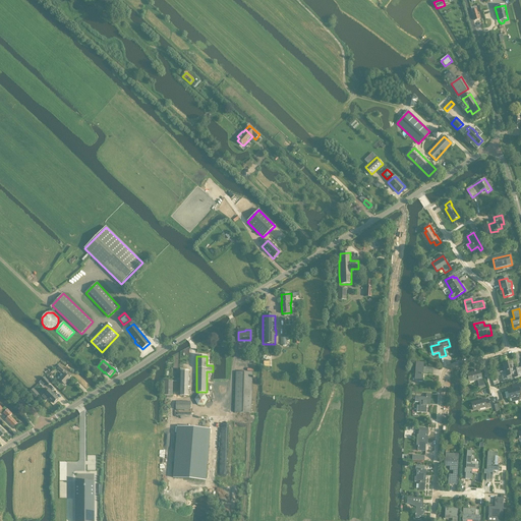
[(416,362),(415,382),(423,382),(423,373),(432,373),(433,368),(423,367),(424,362),(416,362)]
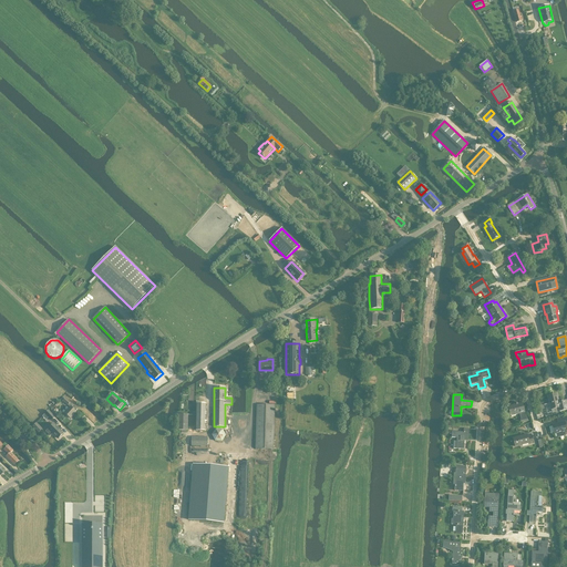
[(559,412),(566,410),(566,404),(565,405),(564,401),(558,403),(557,394),(549,397),(550,399),(548,399),(550,410),(558,409),(559,412)]
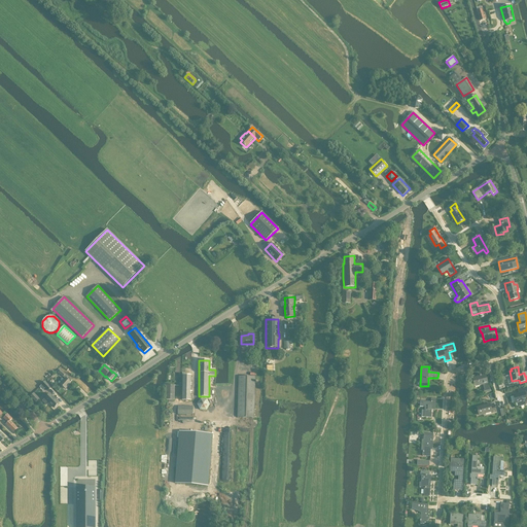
[(475,387),(482,385),(484,390),(484,393),(491,391),(490,388),(489,389),(485,375),(472,378),(475,387)]
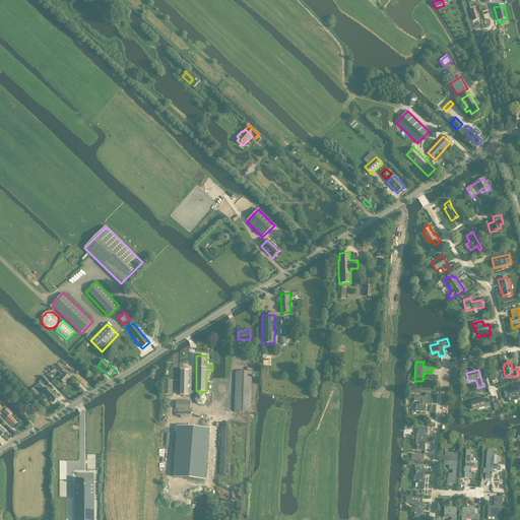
[(189,395),(189,371),(180,371),(179,395),(189,395)]
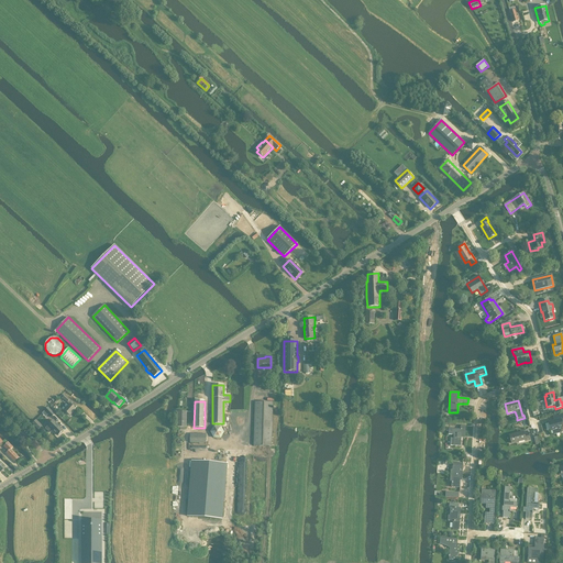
[(254,403),(253,445),(272,446),(273,403),(254,403)]
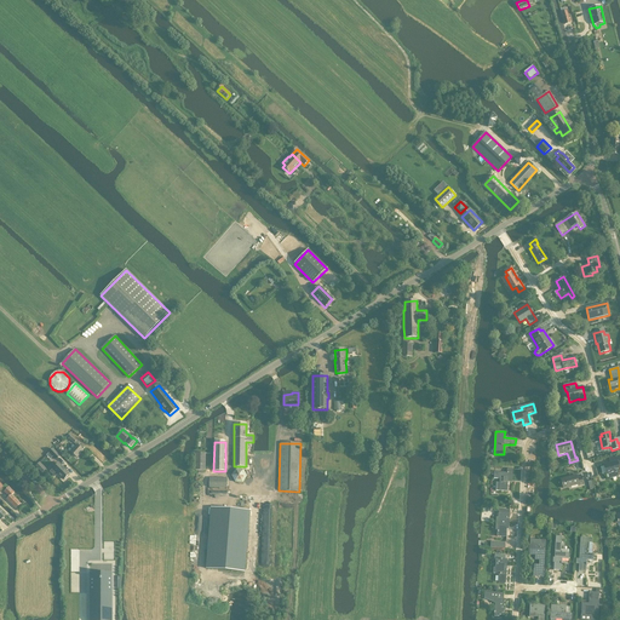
[(78,446),(72,453),(78,458),(84,451),(78,446)]
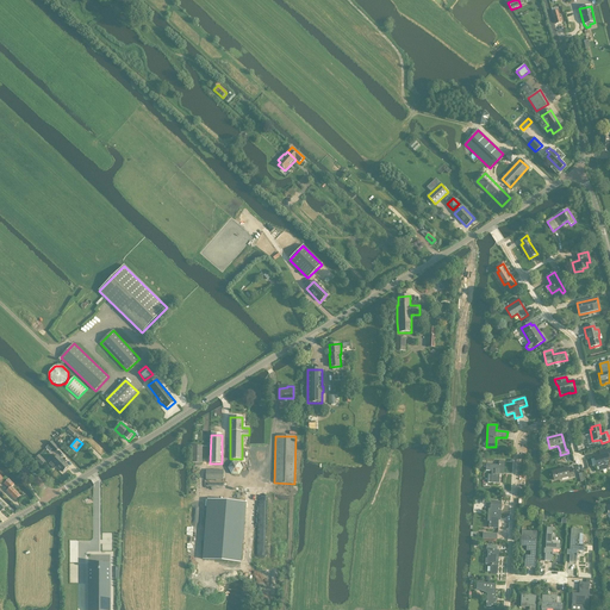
[(192,462),(201,462),(203,446),(193,446),(192,462)]
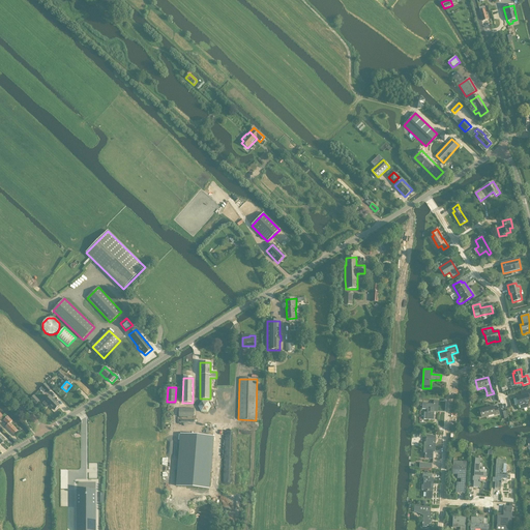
[(525,395),(516,398),(518,406),(522,405),(523,409),(528,408),(529,407),(529,403),(529,399),(529,389),(529,390),(524,391),(525,395)]
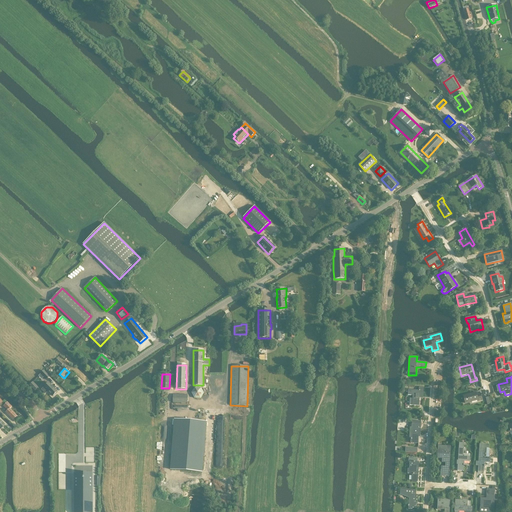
[(47,384),(42,389),(46,393),(48,391),(53,396),(54,396),(56,394),(55,394),(57,392),(55,390),(56,389),(52,385),(50,383),(48,385),(47,384)]
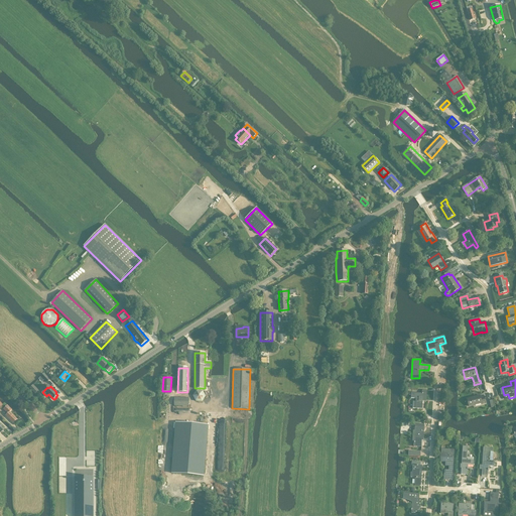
[(416,399),(415,402),(413,401),(413,408),(422,409),(423,400),(426,400),(426,391),(422,391),(422,393),(411,393),(411,398),(416,399)]
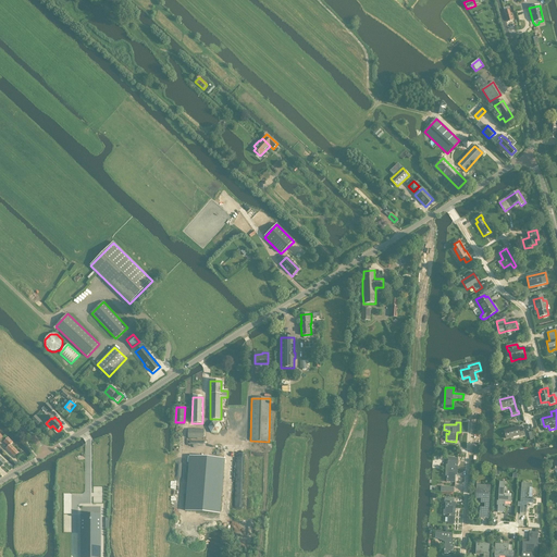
[(518,428),(504,431),(506,438),(519,435),(520,437),(524,436),(522,429),(519,430),(518,428)]
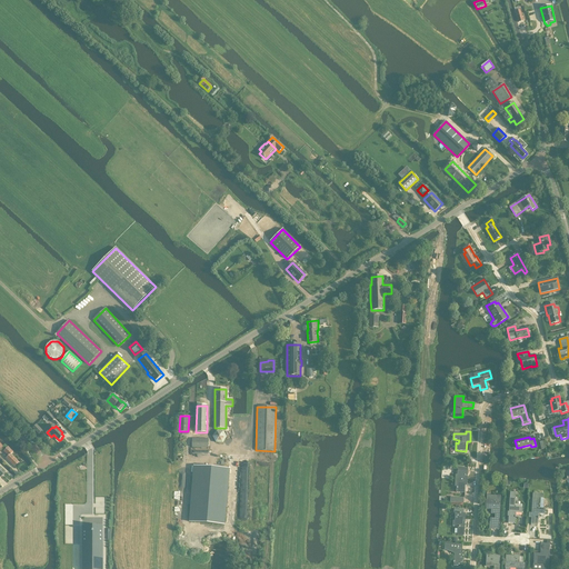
[(208,439),(192,438),(192,448),(208,448),(208,439)]
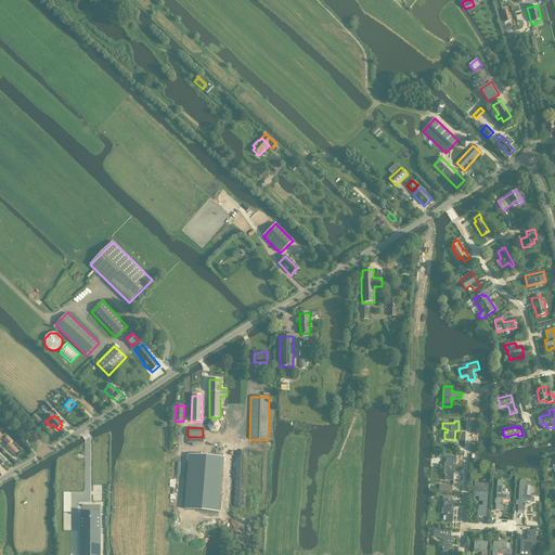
[(9,446),(7,448),(14,455),(18,451),(11,443),(13,441),(9,437),(4,440),(9,446)]
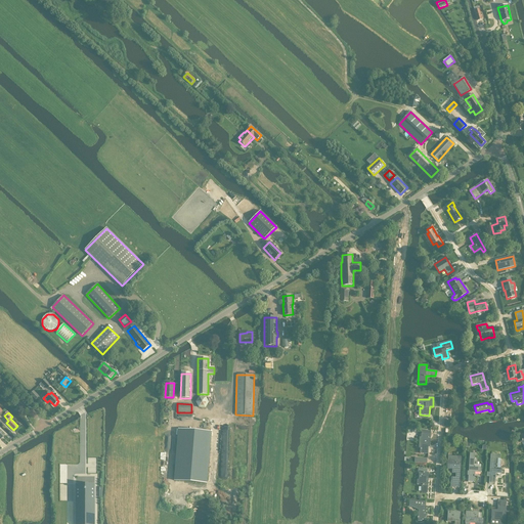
[(420,438),(419,448),(421,449),(421,453),(425,453),(428,454),(429,447),(429,445),(430,445),(431,434),(431,431),(422,431),(422,433),(421,438),(420,438)]
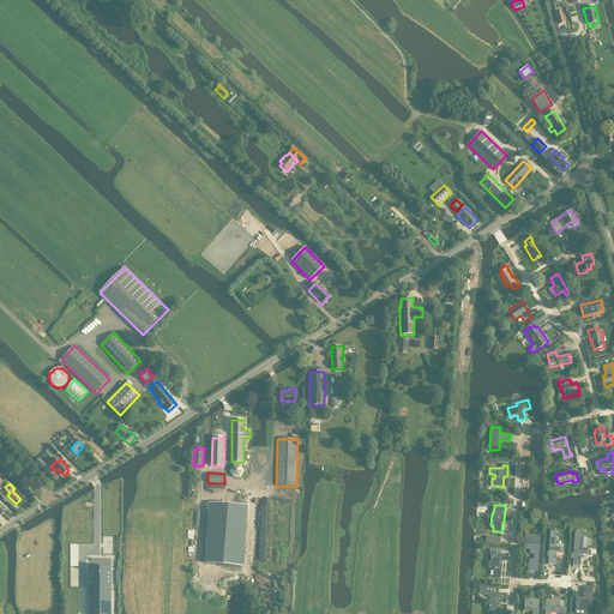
[(551,531),(548,565),(557,565),(557,554),(564,554),(564,547),(555,547),(557,531),(551,531)]
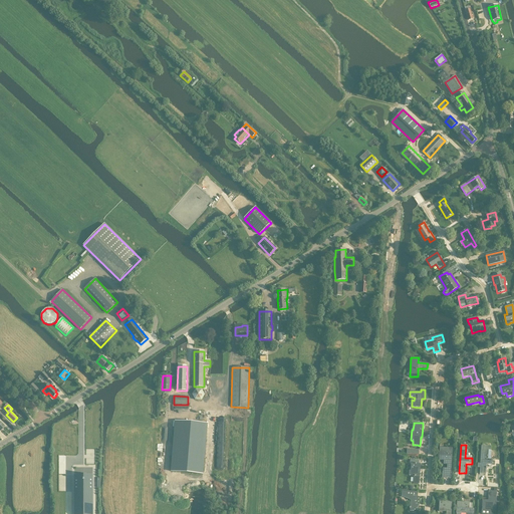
[(481,446),(480,474),(486,474),(487,465),(492,465),(493,459),(491,459),(491,451),(490,451),(491,447),(481,446)]
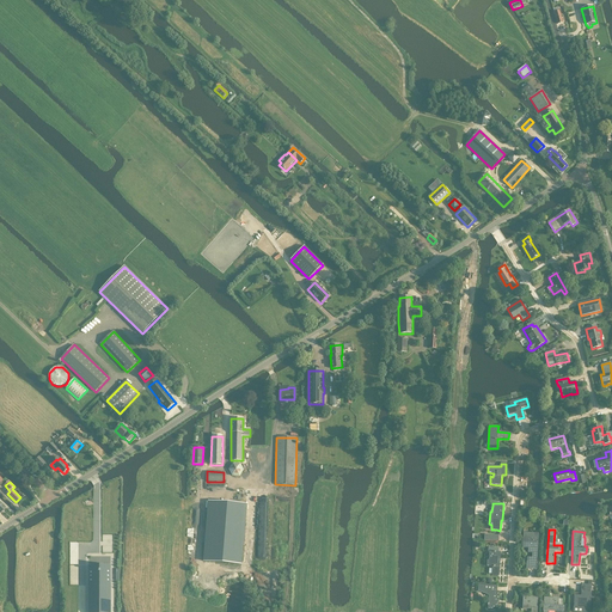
[(527,557),(527,562),(527,569),(537,570),(539,534),(524,533),(522,548),(528,549),(528,554),(532,554),(532,558),(527,557)]
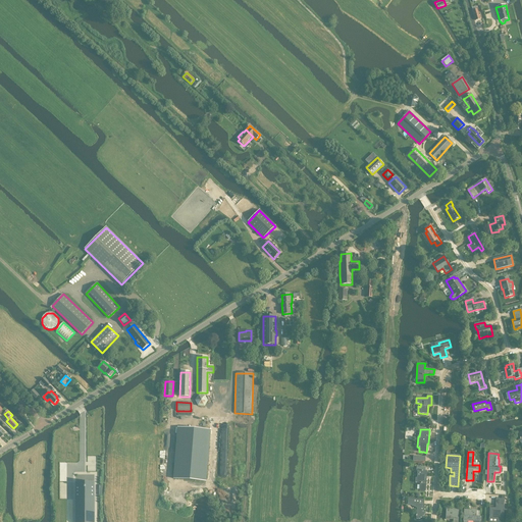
[(415,483),(419,483),(419,490),(426,491),(427,471),(425,471),(425,468),(417,467),(416,471),(418,471),(417,478),(416,478),(415,483)]
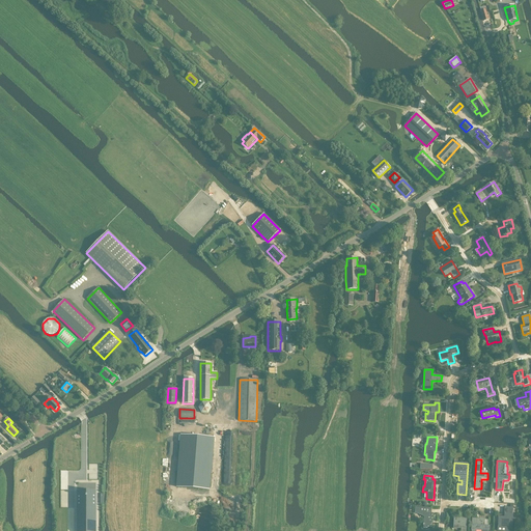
[(95,530),(96,491),(77,491),(76,530),(95,530)]
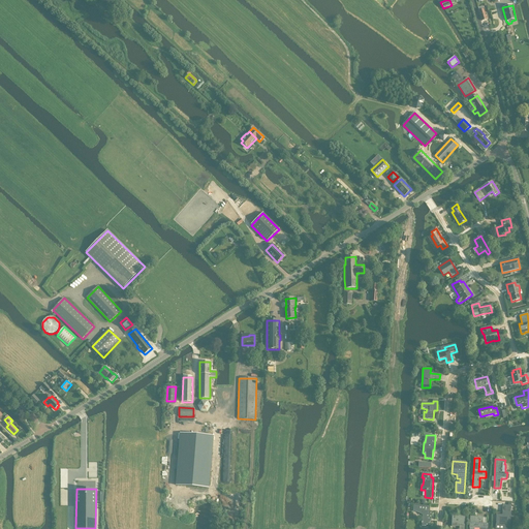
[(430,511),(430,508),(430,506),(413,505),(413,511),(423,515),(422,526),(426,526),(426,525),(430,525),(431,511),(430,511)]
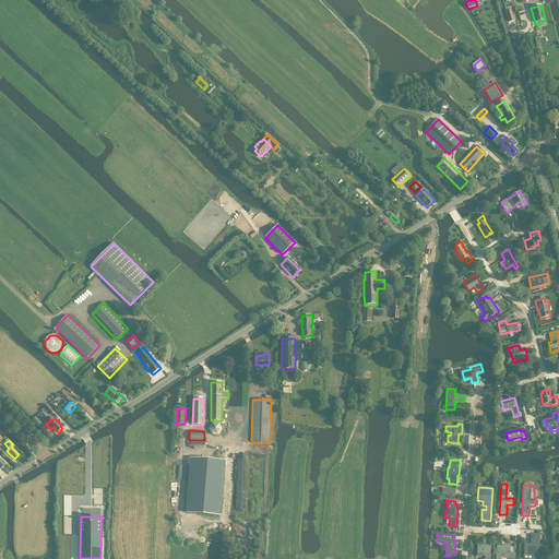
[(524,544),(524,556),(533,556),(532,558),(538,558),(539,557),(540,542),(539,542),(540,535),(531,534),(531,542),(531,545),(524,544)]
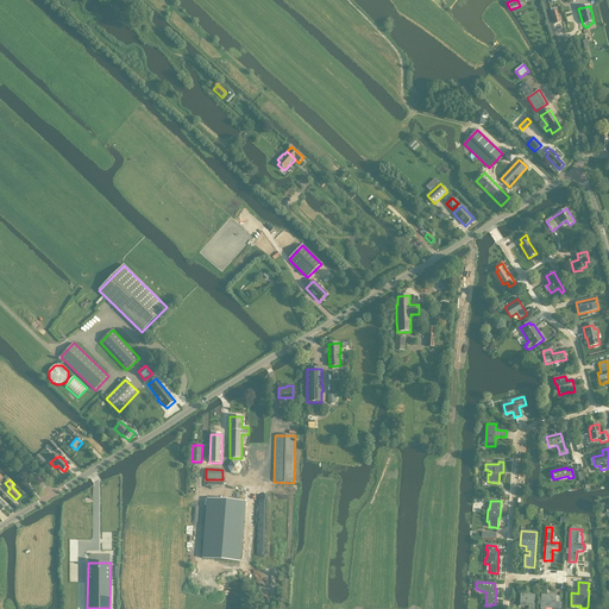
[(521,592),(520,606),(529,607),(528,608),(534,608),(535,594),(521,592)]
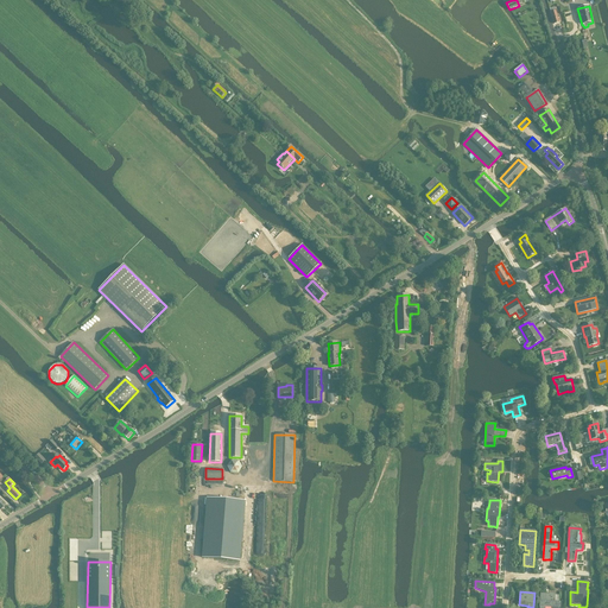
[(559,607),(561,607),(561,602),(555,602),(555,595),(540,594),(539,607),(551,607),(559,607)]
